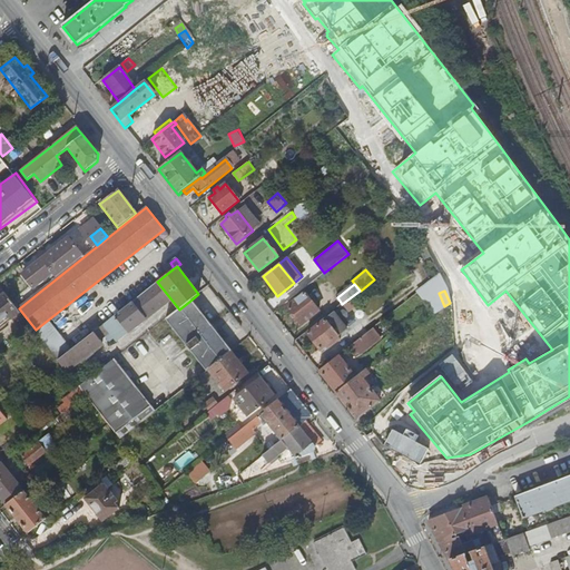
[(9,318),(19,311),(17,308),(5,293),(0,296),(0,322),(7,317),(9,318)]
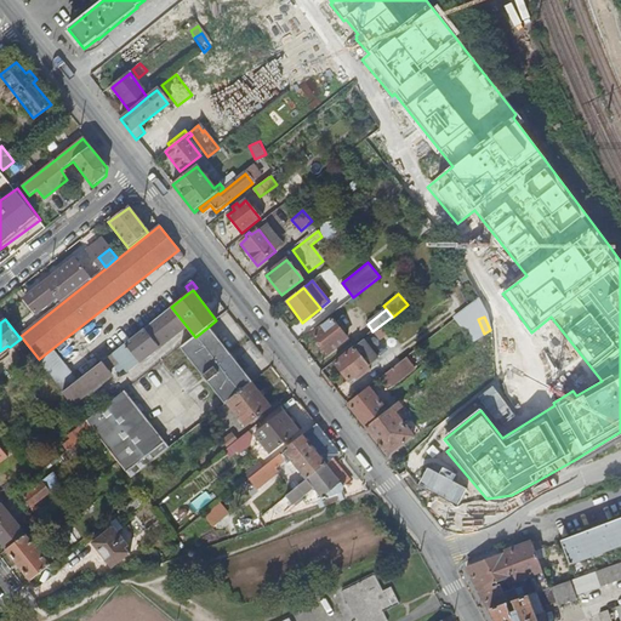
[(329,354),(348,340),(332,319),(313,335),(329,354)]
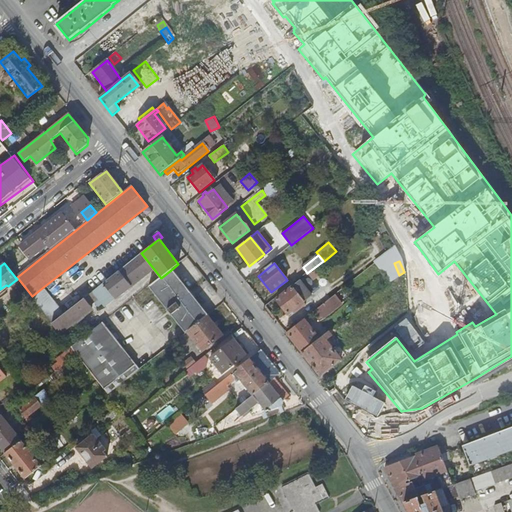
[(187,332),(208,316),(171,270),(161,278),(149,287),(185,333),(187,332)]
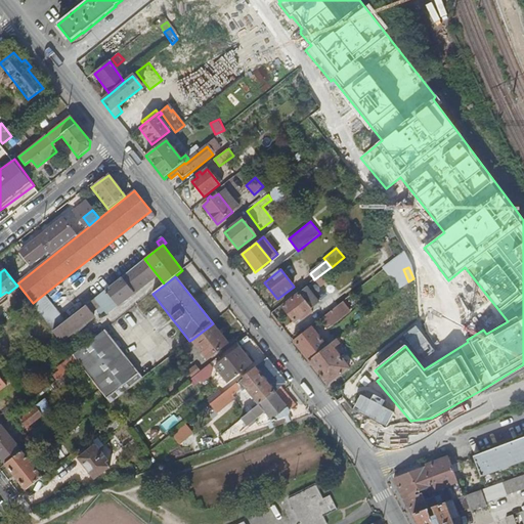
[(330,282),(322,288),(329,297),(336,292),(330,282)]
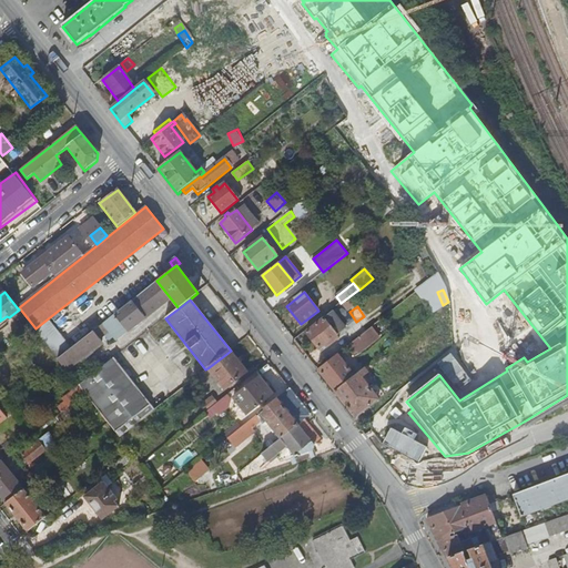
[(333,313),(324,320),(337,336),(345,328),(333,313)]
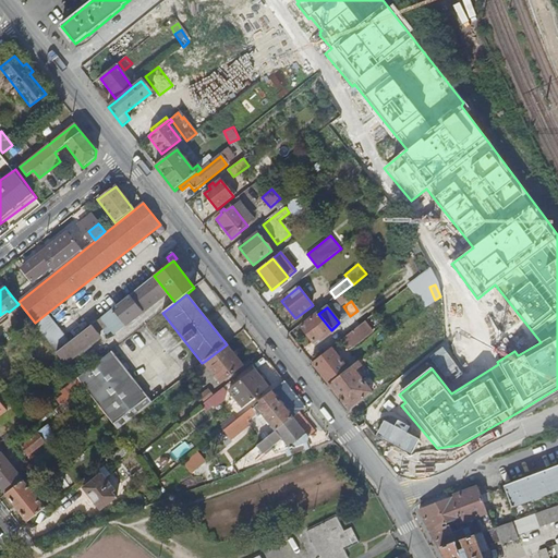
[(69,343),(46,314),(35,323),(34,324),(57,353),(69,343)]
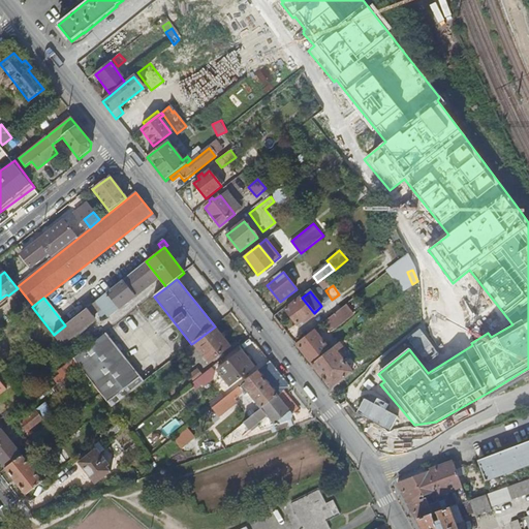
[(306,325),(317,317),(314,313),(302,298),(285,310),(297,327),(303,321),(306,325)]
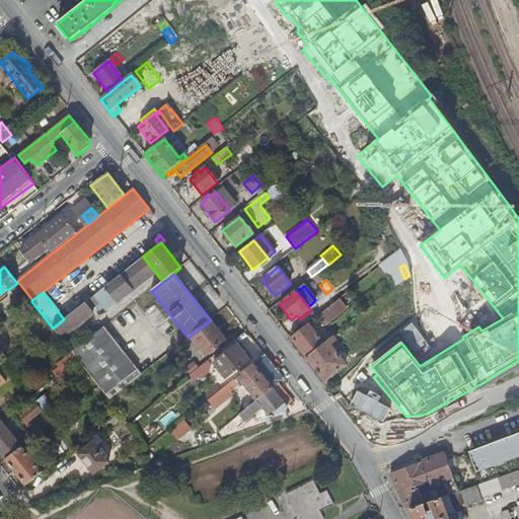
[(53,328),(61,339),(93,312),(90,310),(103,300),(97,293),(92,297),(64,319),(53,328)]
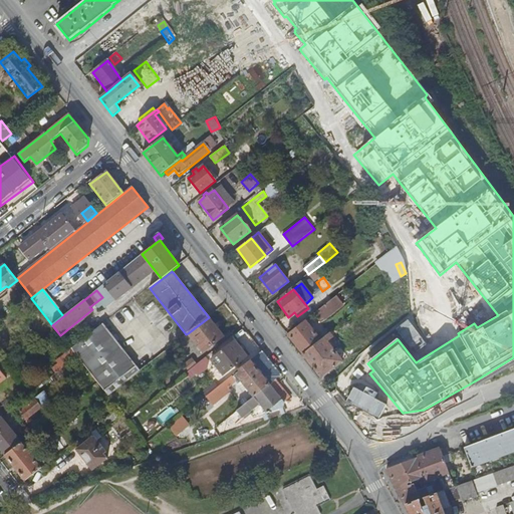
[(343,304),(336,295),(314,313),(319,320),(332,310),(334,312),(343,304)]
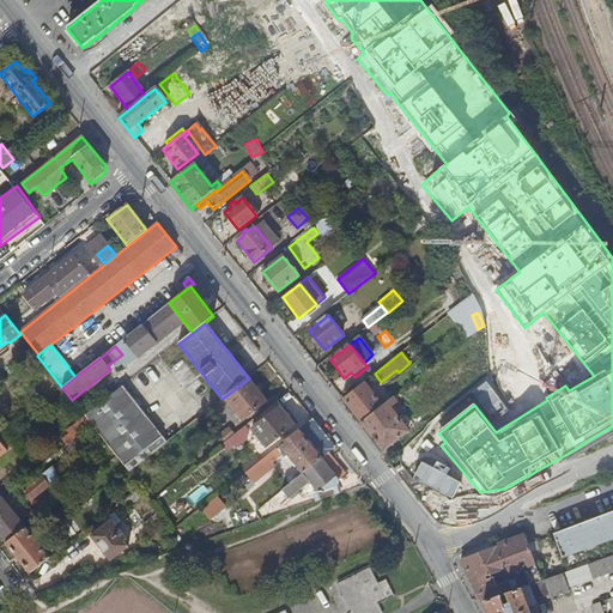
[(267,402),(249,378),(224,398),(243,422),(267,402)]
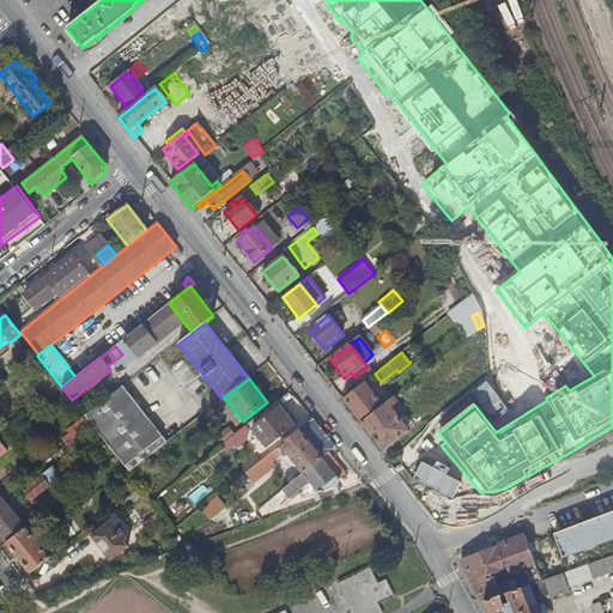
[(343,400),(360,423),(382,406),(364,382),(343,400)]
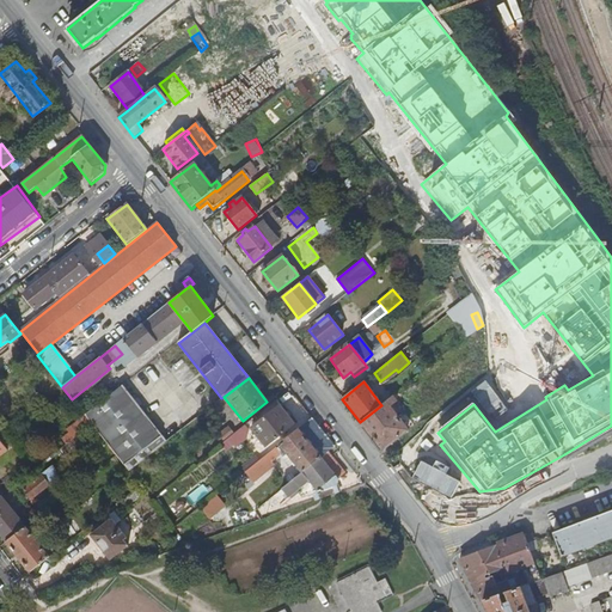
[(116,456),(129,472),(166,442),(122,386),(85,416),(92,424),(116,456)]
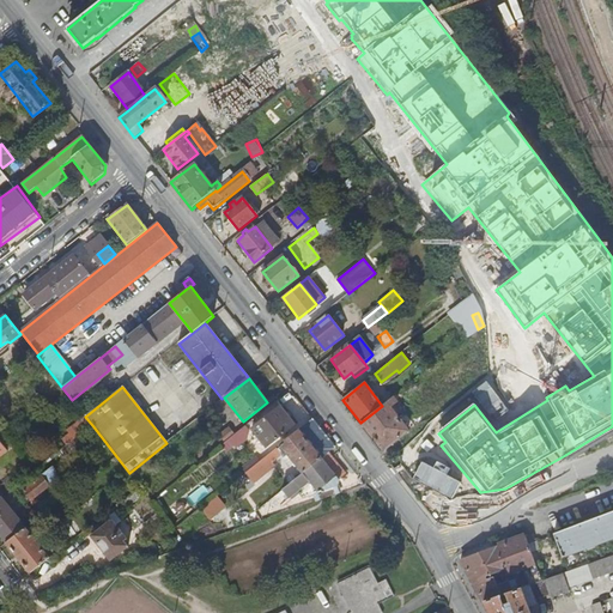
[(388,448),(408,431),(390,408),(398,402),(393,398),(382,406),(360,423),(383,450),(388,448)]
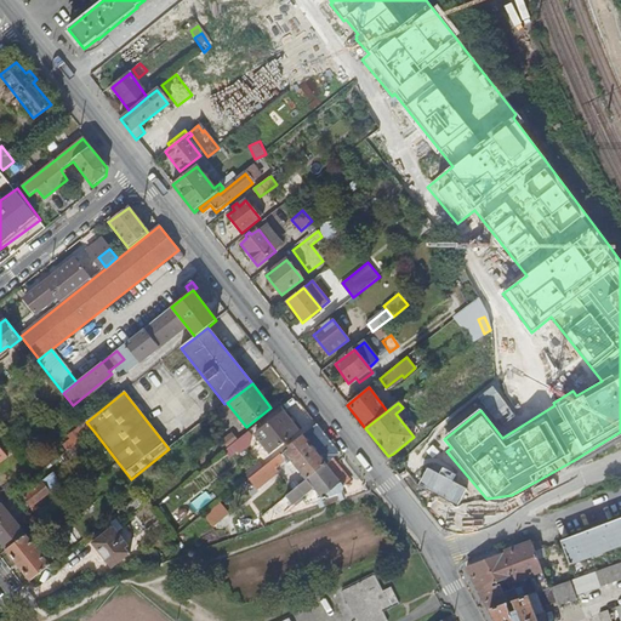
[(217,410),(208,419),(211,423),(222,416),(217,410)]
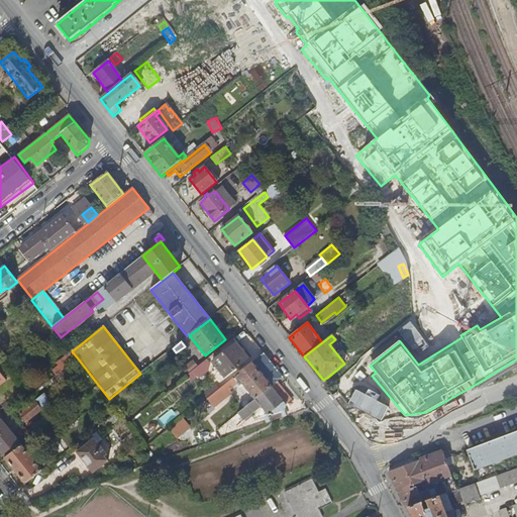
[(236,343),(212,363),(225,379),(249,358),(236,343)]
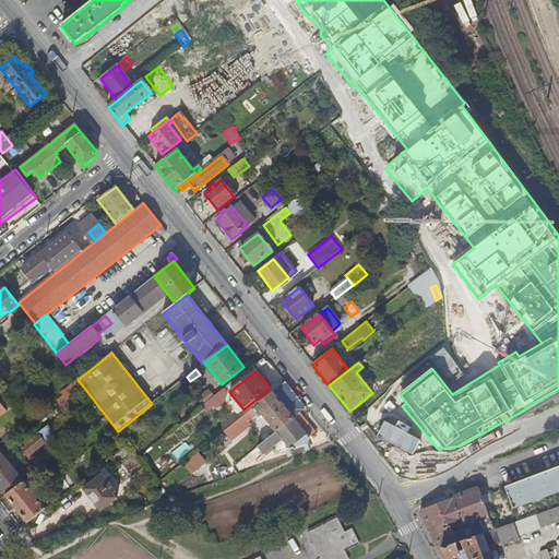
[(68,401),(84,388),(78,380),(61,392),(68,401)]
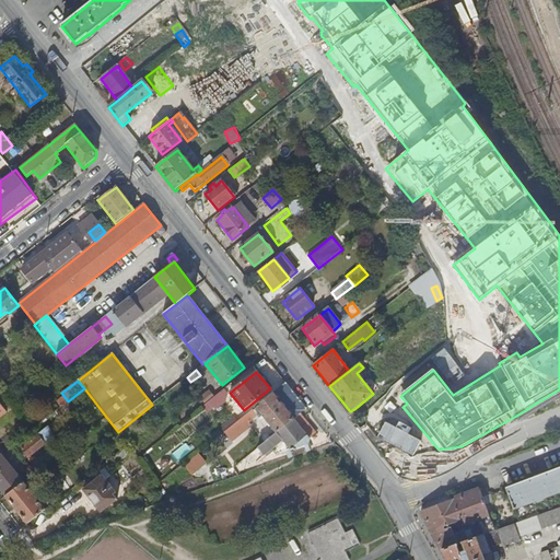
[(299,416),(307,409),(286,383),(256,407),(277,433),(299,416)]
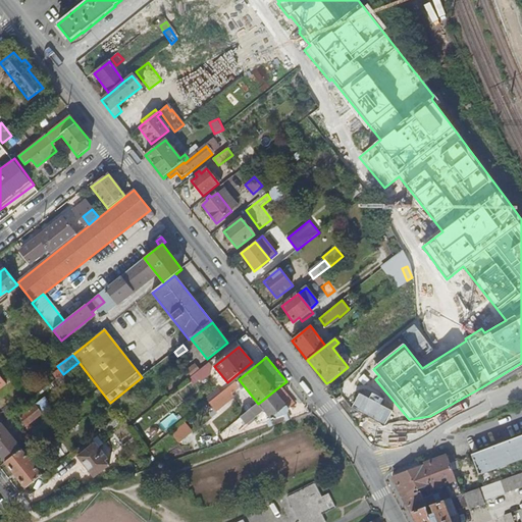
[(190,379),(200,371),(195,365),(186,373),(190,379)]
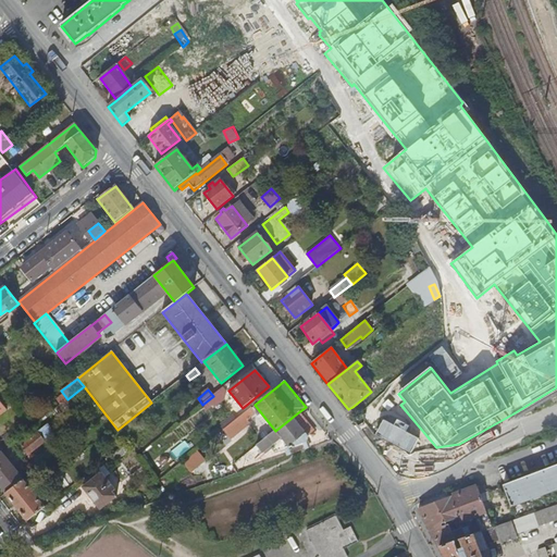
[(0,415),(10,408),(0,395),(0,415)]
